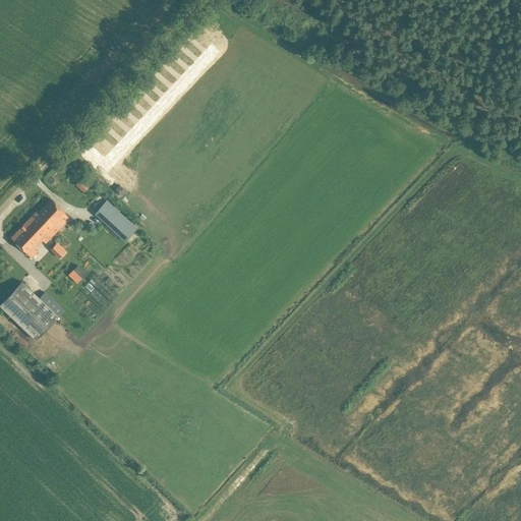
[(75,183),(84,191),(92,184),(82,176),(75,183)]
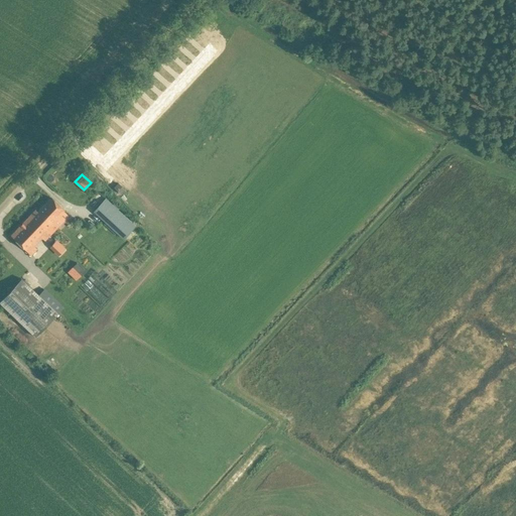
[(31,254),(36,249),(33,245),(41,237),(45,240),(57,227),(52,222),(65,210),(51,198),(38,212),(35,210),(11,235),(31,254)]
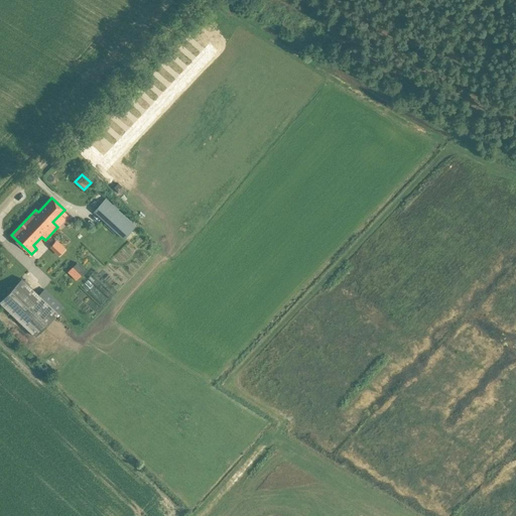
[(136,226),(105,198),(94,211),(124,238),(136,226)]
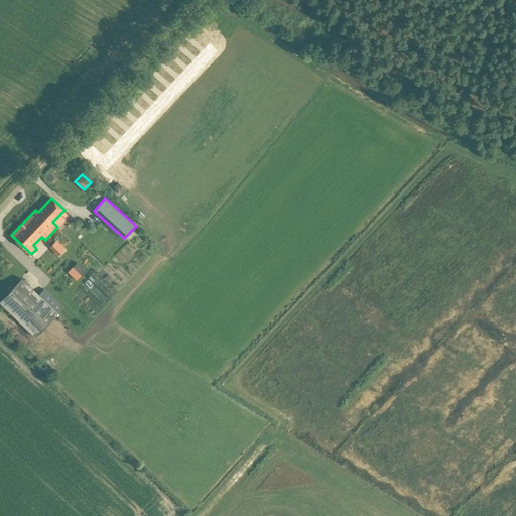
[(59,256),(68,248),(58,239),(50,247),(59,256)]
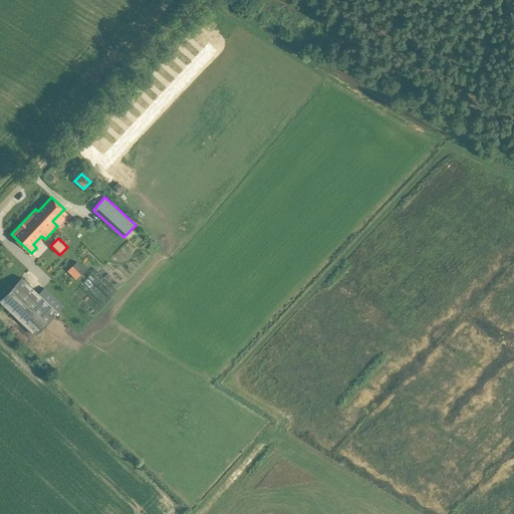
[(76,261),(72,266),(80,274),(84,270),(76,261)]
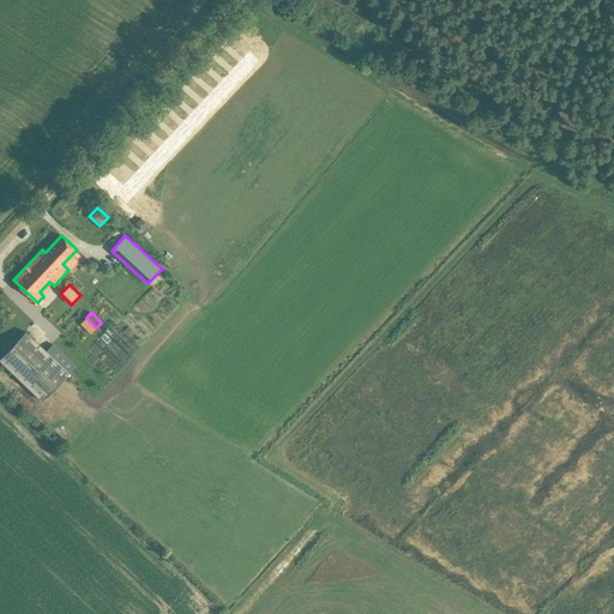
[(68,372),(26,331),(0,357),(0,359),(42,401),(68,372)]
